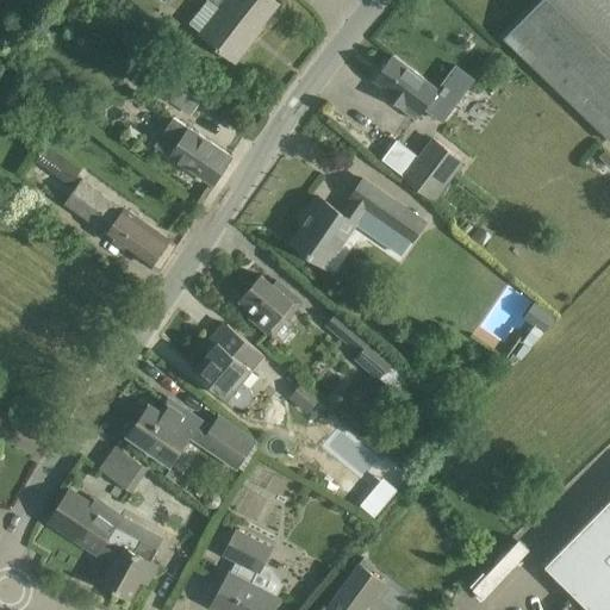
[(207,0),(218,8),(199,32),(236,61),(262,26),(261,25),(278,2),(274,0),(207,0)]
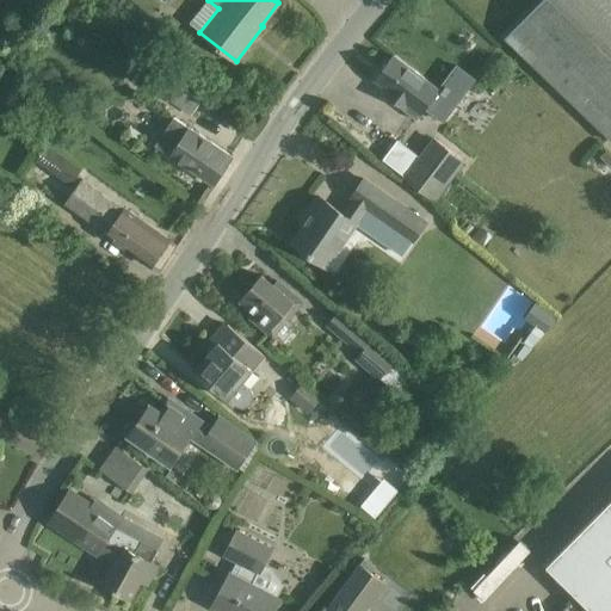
[(610,0),(541,0),(505,38),(610,140),(610,0)]
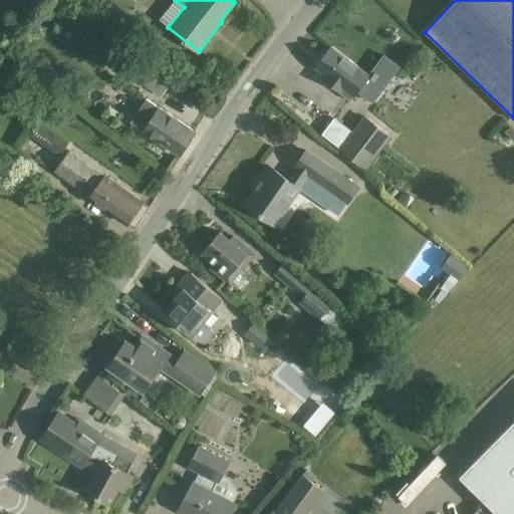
[(349,100),(357,90),(372,101),(399,66),(383,55),(369,75),(331,46),(315,67),(326,76),(324,79),(339,91),(338,92),(349,100)]
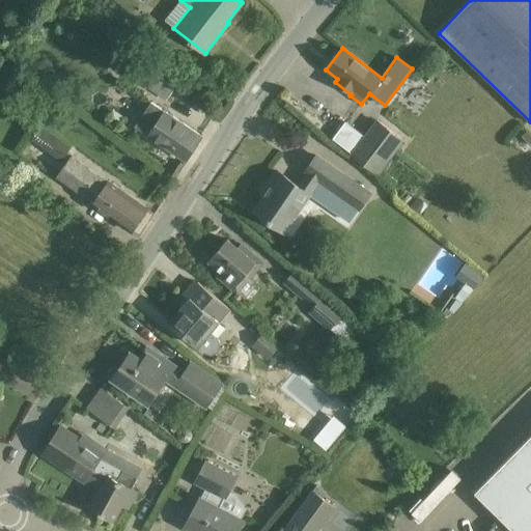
[(152,53),(135,78),(165,100),(183,74),(152,53)]
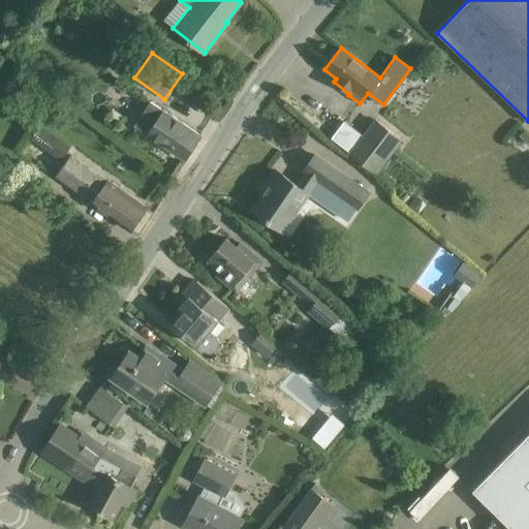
[(150,101),(133,126),(147,134),(184,160),(200,135),(163,110),(150,101)]
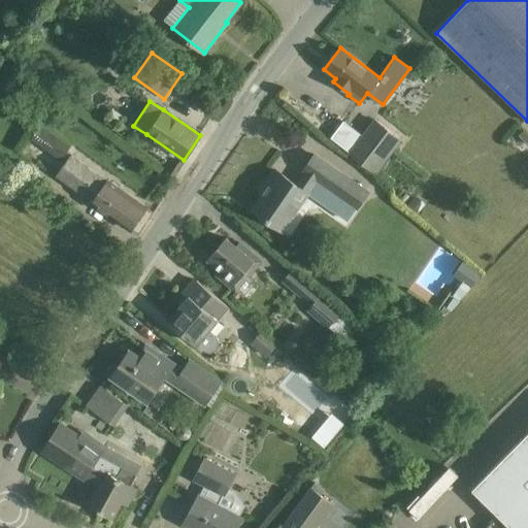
[(375,174),(401,140),(373,119),(348,154),(375,174)]
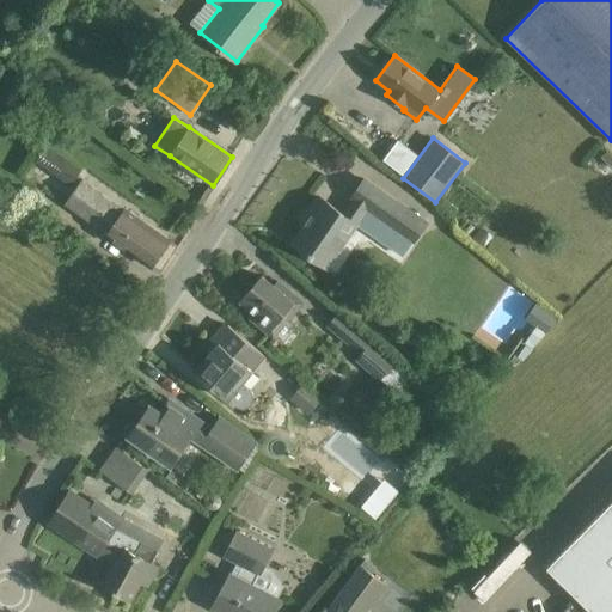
[(47,146),(36,161),(69,187),(81,171),(47,146)]
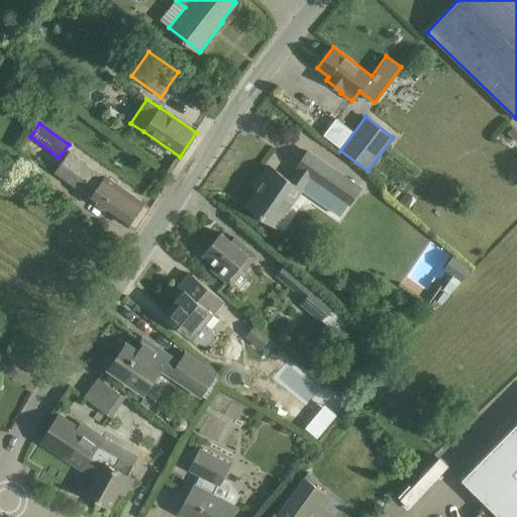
[(335,169),(307,149),(294,169),(296,170),(289,180),(269,166),(261,178),(265,181),(247,205),(277,225),(309,178),(322,187),(335,169)]
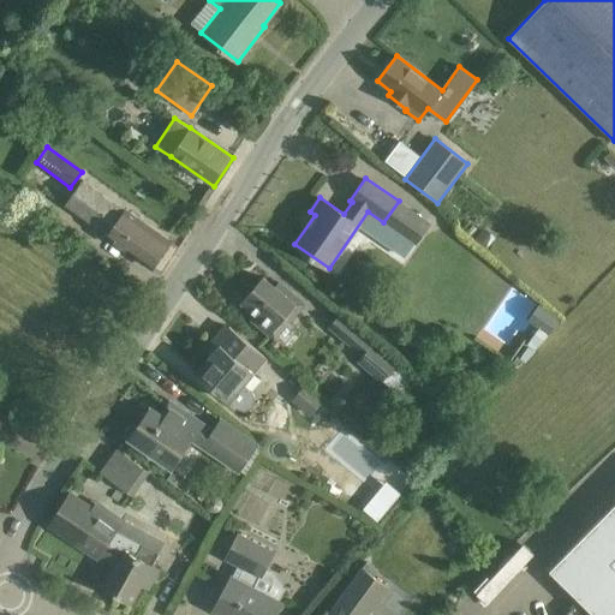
[(65,207),(107,236),(153,268),(171,243),(83,180),(65,207)]
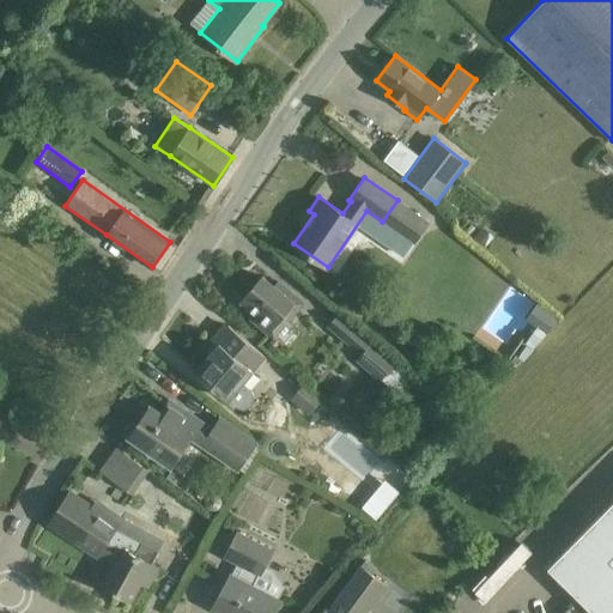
[(278,280),(273,285),(262,275),(240,303),(254,315),(250,319),(274,339),(305,303),(278,280)]
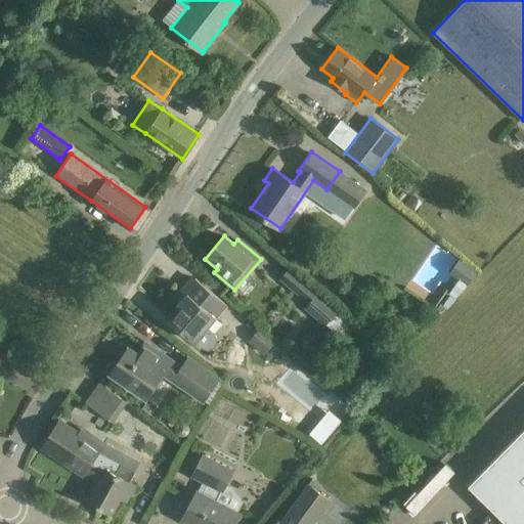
[(468,286),(477,272),(460,260),(449,273),(459,279),(448,294),(455,299),(468,287),(468,286)]
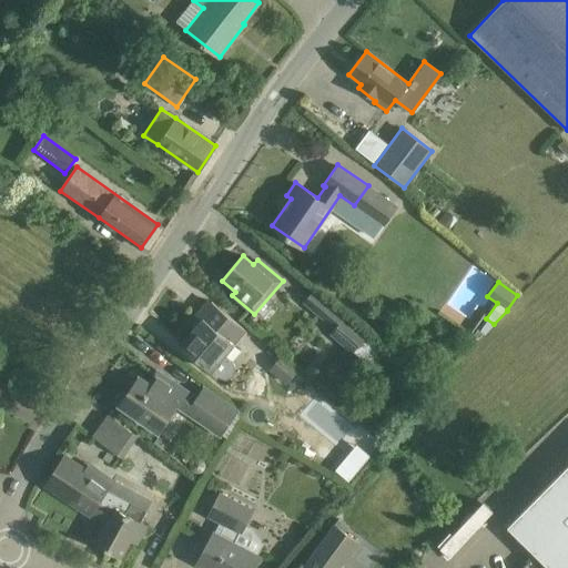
[(371,369),(386,352),(313,290),(302,303),(334,330),(330,334),(371,369)]
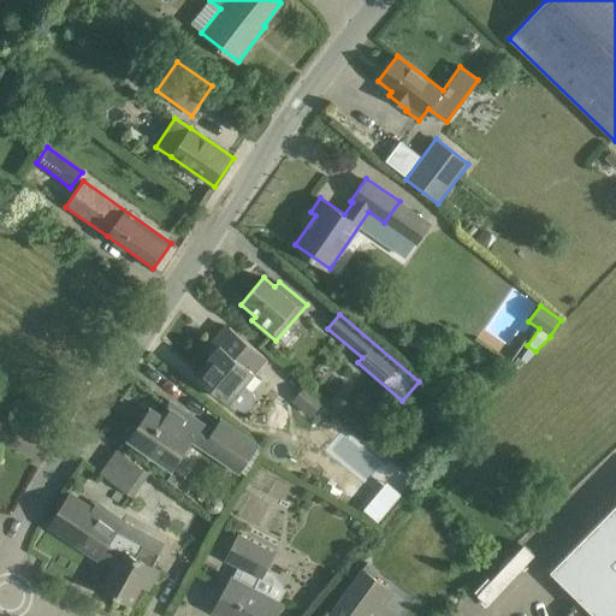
[(195,374),(229,402),(238,410),(246,412),(252,409),(254,406),(255,400),(253,394),(243,385),(266,359),(227,326),(206,351),(211,355),(195,374)]
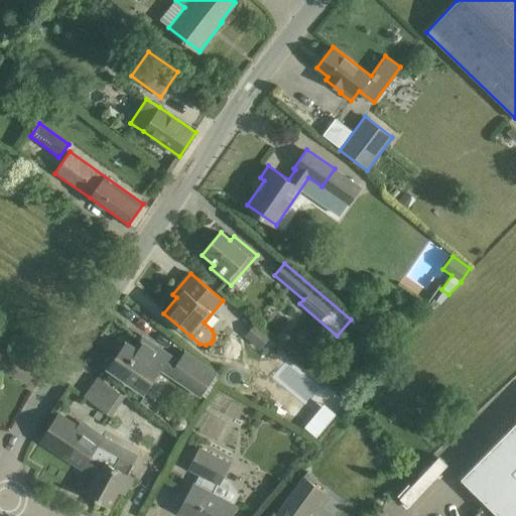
[(270,337),(271,336),(256,321),(244,336),(260,349),(261,348),(267,352),(276,342),(270,337)]
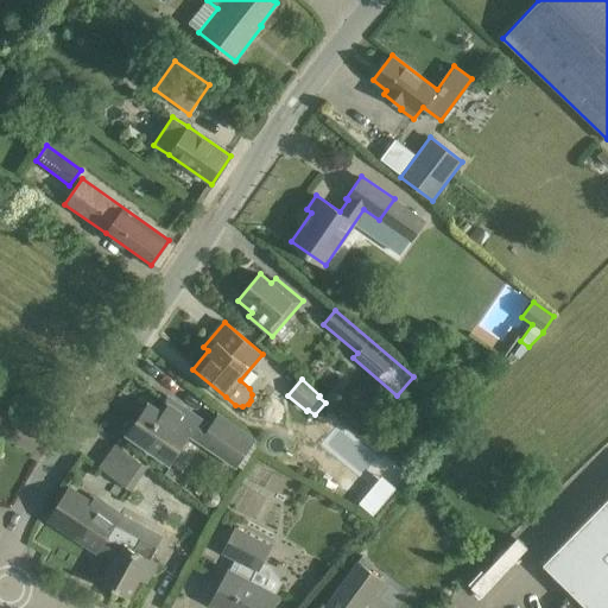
[(171,462),(189,436),(236,469),(257,438),(219,412),(210,425),(168,397),(159,409),(149,401),(127,432),(171,462)]
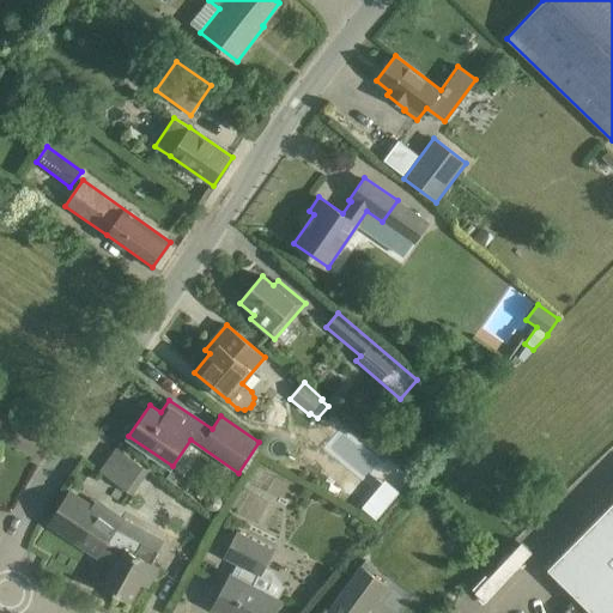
[(287,462),(296,447),(272,436),(265,451),(287,462)]
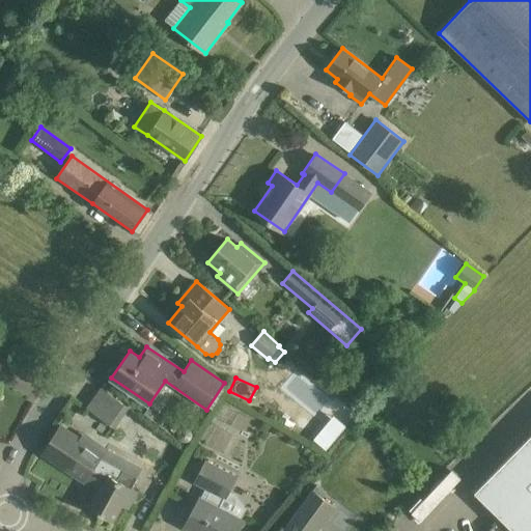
[(115,428),(129,409),(101,388),(86,408),(115,428)]
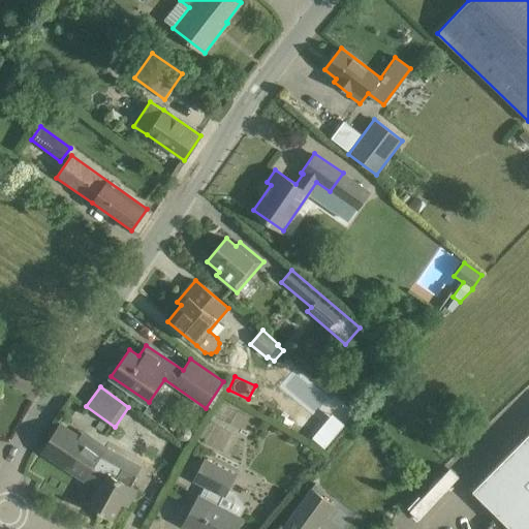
[(138,472),(102,454),(60,426),(42,452),(85,478),(97,488),(88,505),(113,519),(122,502),(127,505),(136,490),(131,487),(138,472)]
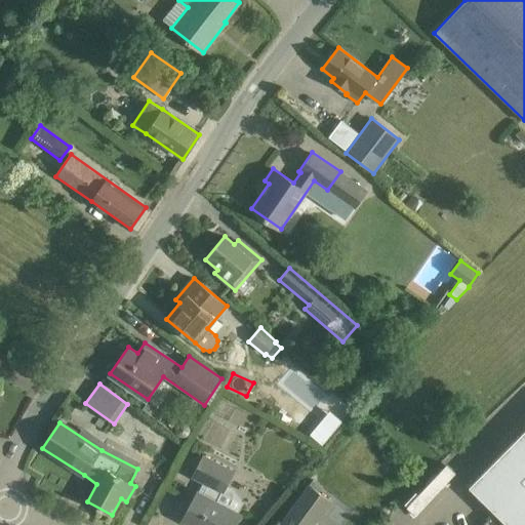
[(524,524),(524,429),(470,486),(495,512),(482,524),(524,524)]
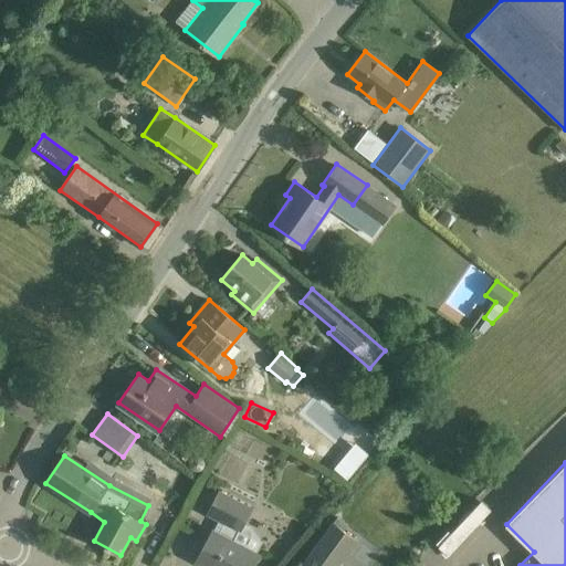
[(219,490),(206,515),(240,533),(253,509),(219,490)]
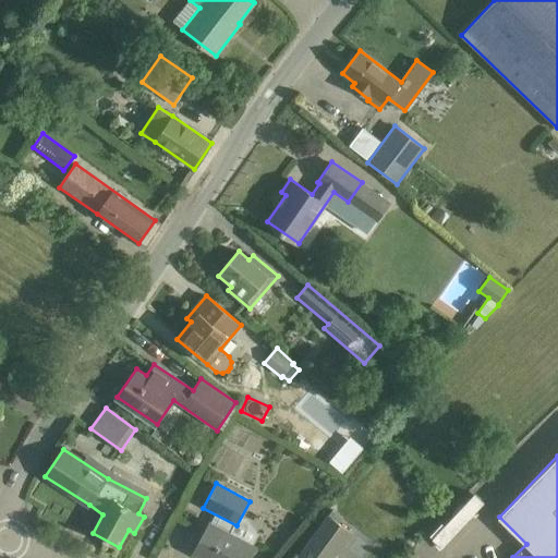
[(335,557),(353,533),(339,522),(342,517),(332,509),(329,514),(328,514),(298,555),(296,555),(293,557),(335,557)]
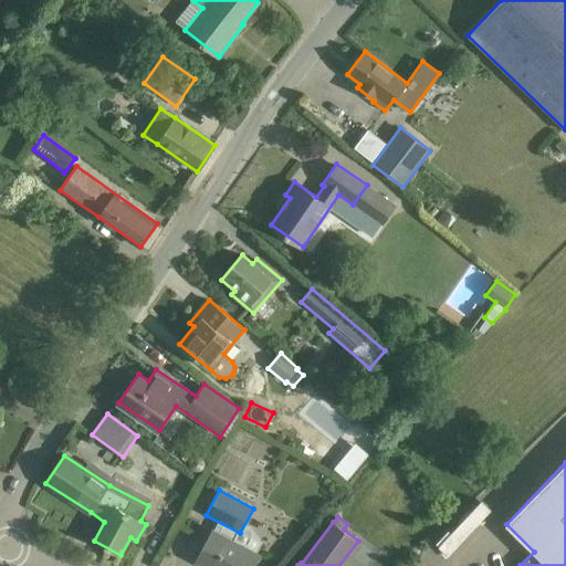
[(212,531),(196,563),(203,565),(253,565),(260,555),(212,531)]
